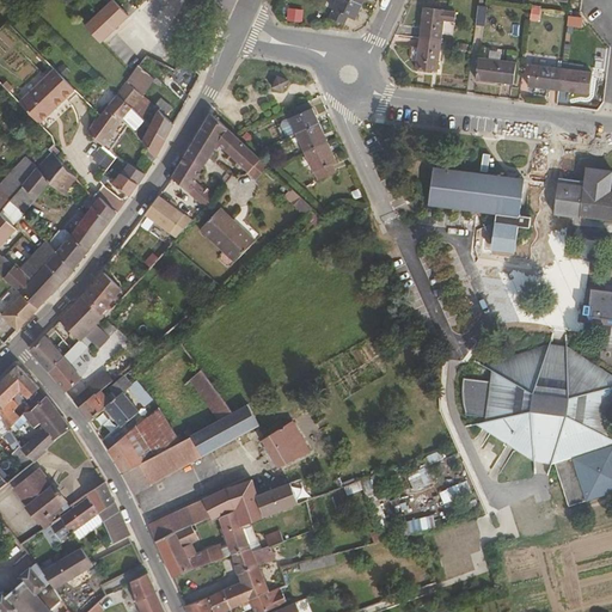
[(353,20),(360,6),(347,0),(334,0),(330,10),(331,11),(328,19),(342,25),(347,17),(353,20)]
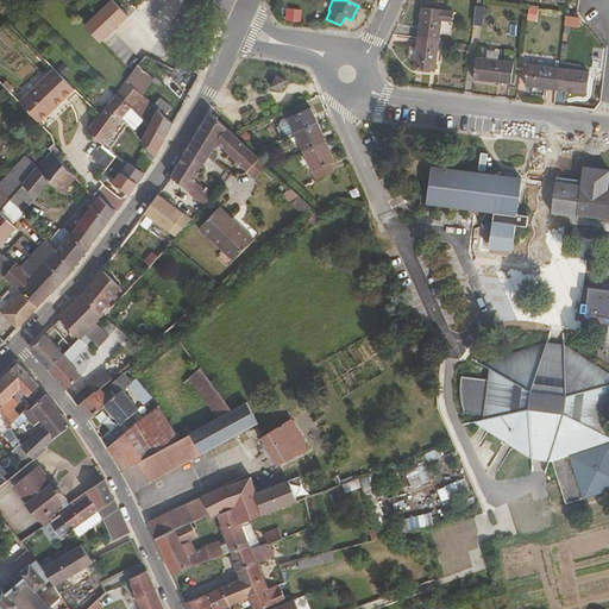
[(482,18),(483,0),(473,0),(472,17),(482,18)]
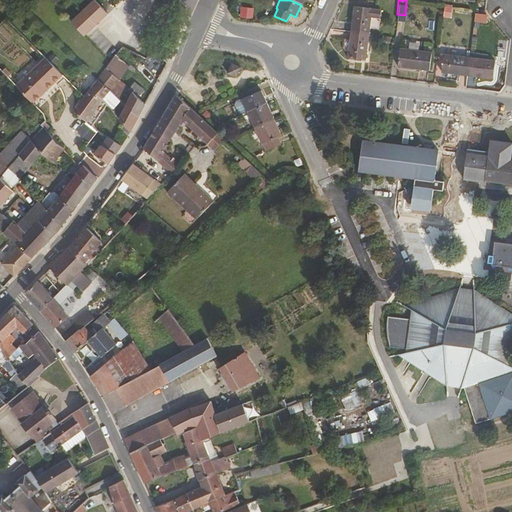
[(368,35),(371,9),(352,7),(349,32),(368,35)]
